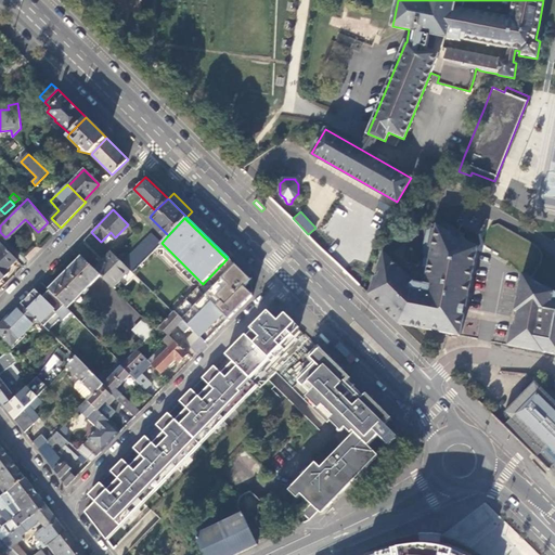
[(412,281),(382,252),(368,294),(398,323),(428,330),(428,326),(441,328),(441,332),(459,335),(460,332),(463,318),(457,317),(462,300),(466,301),(476,248),(448,236),(449,231),(431,223),(428,222),(427,229),(425,228),(420,254),(423,254),(418,275),(412,281)]
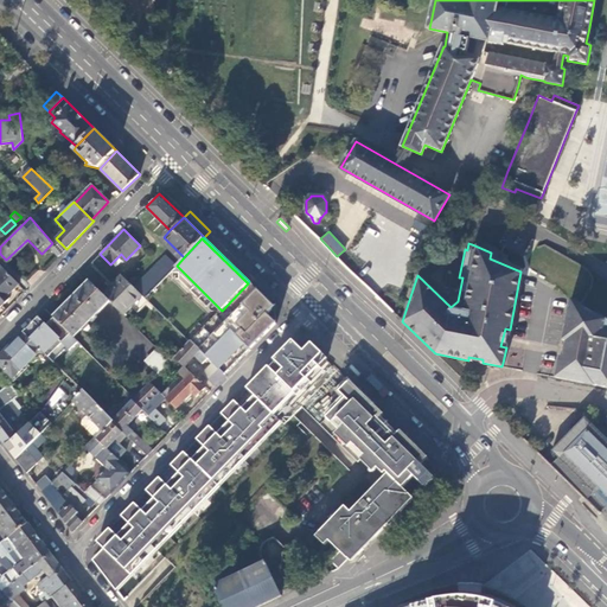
[(145,298),(177,266),(166,255),(134,288),(142,295),(145,298)]
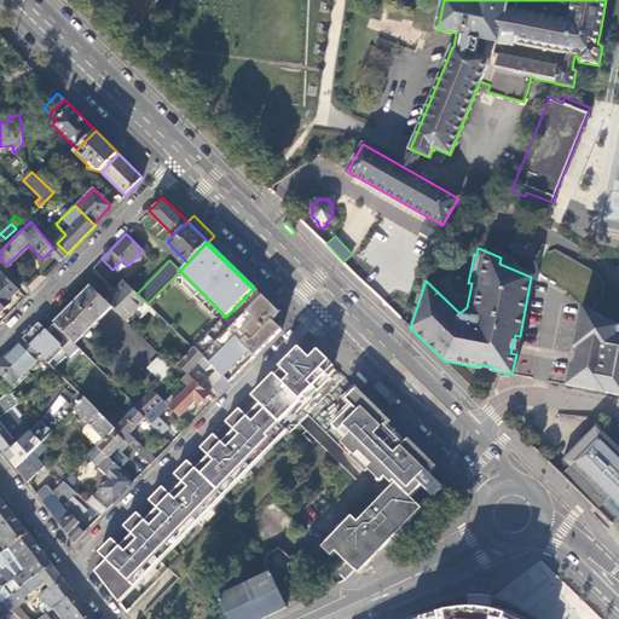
[(7,301),(19,290),(0,271),(0,311),(0,312),(10,304),(7,301)]
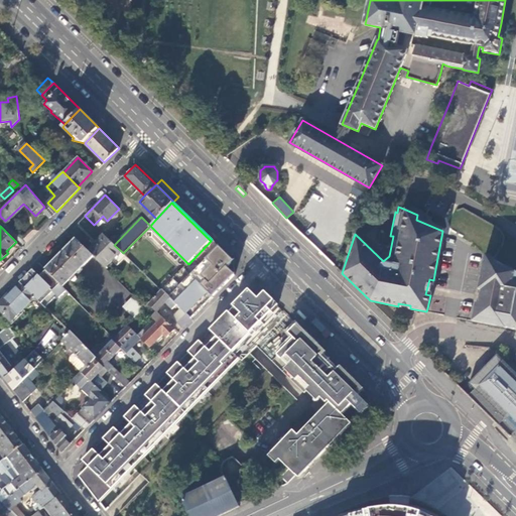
[(112,259),(121,251),(114,245),(105,236),(103,234),(88,250),(93,256),(104,267),(112,259)]
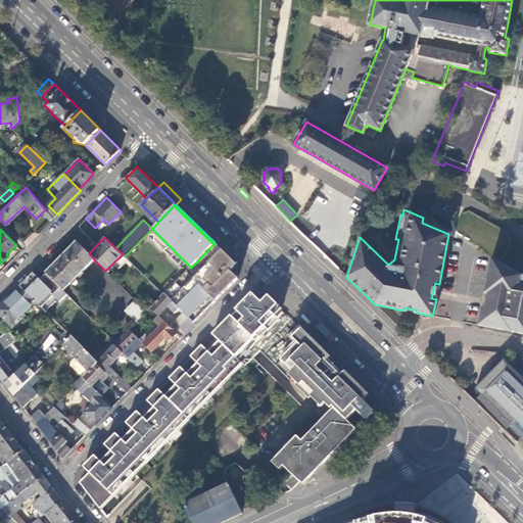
[(63,290),(94,259),(89,253),(78,242),(46,273),(54,281),(63,290)]
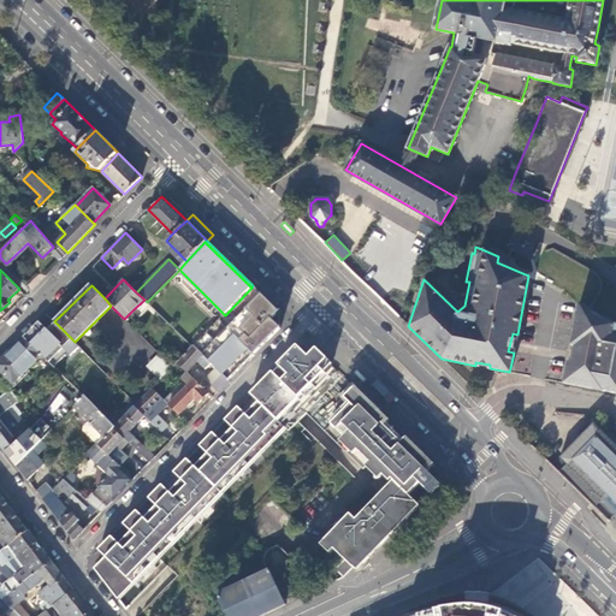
[(227,381),(280,327),(279,312),(253,285),(252,288),(225,315),(194,348),(211,365),(215,369),(227,381)]
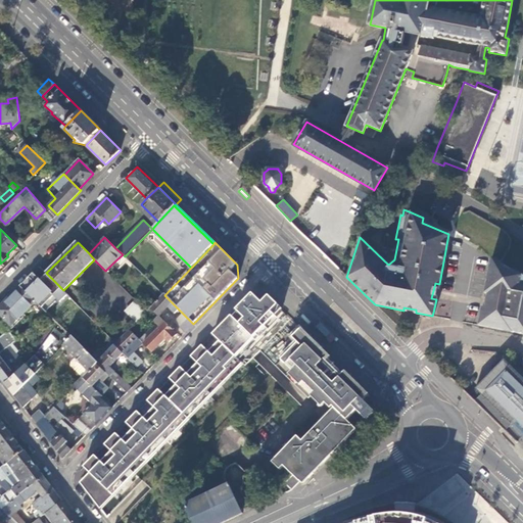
[(123,254),(113,263),(119,269),(128,259),(125,256),(123,254)]
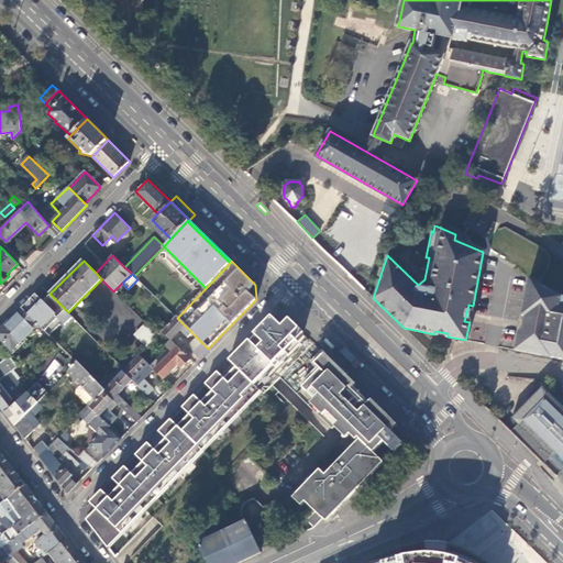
[(514,350),(562,359),(562,298),(538,284),(528,278),(522,307),(526,307),(525,312),(521,312),(520,316),(523,317),(522,323),(526,323),(523,332),(520,332),(517,331),(514,350)]
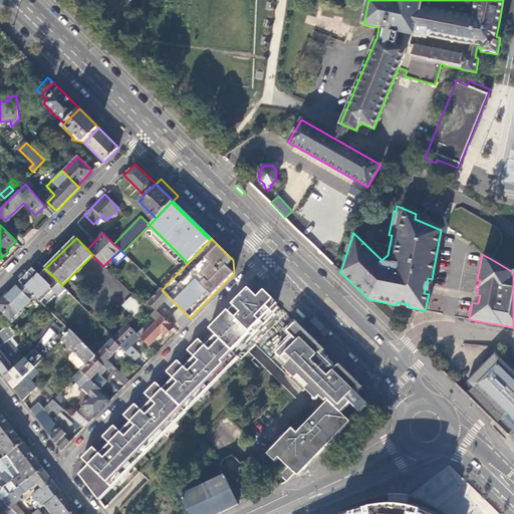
[(45,268),(39,274),(32,268),(19,281),(34,296),(44,306),(56,295),(58,297),(66,290),(62,285),(53,276),(45,268)]
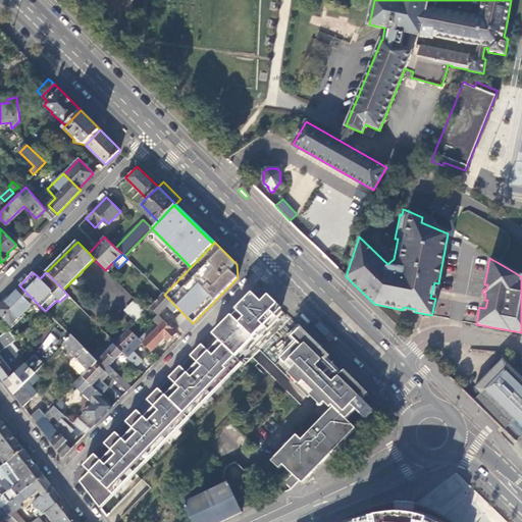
[(35,301),(19,285),(0,305),(0,313),(11,325),(35,301)]
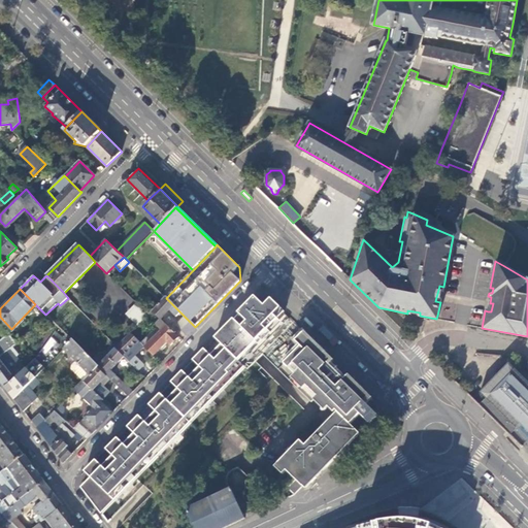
[(152,311),(165,297),(160,292),(143,309),(149,315),(152,311)]
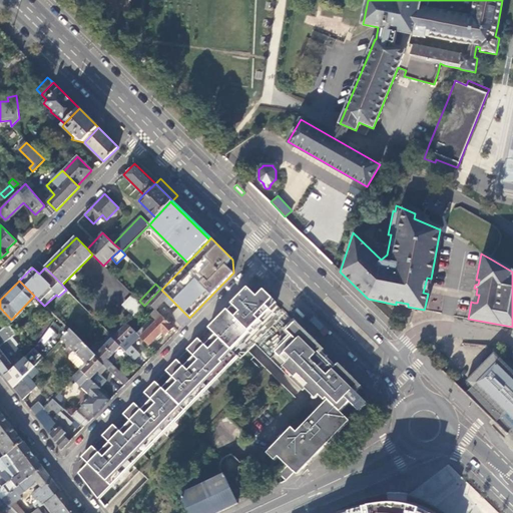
[(207,327),(215,334),(234,353),(278,306),(261,288),(255,295),(245,286),(229,303),(231,305),(227,310),(225,308),(207,327)]
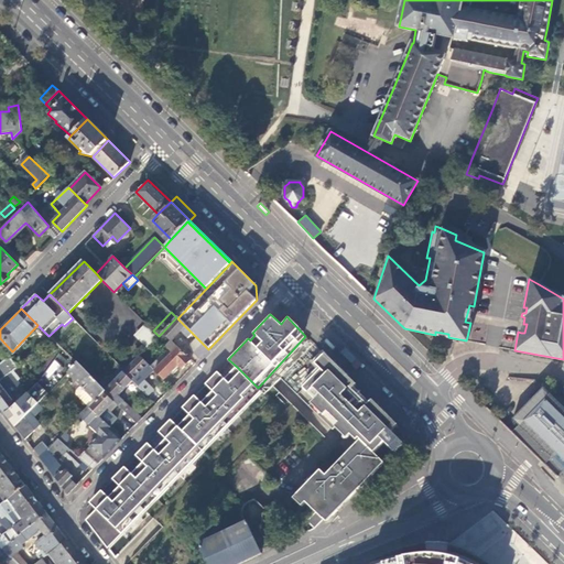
[(171,342),(172,340),(181,332),(188,338),(193,334),(177,318),(176,317),(162,333),(171,342)]
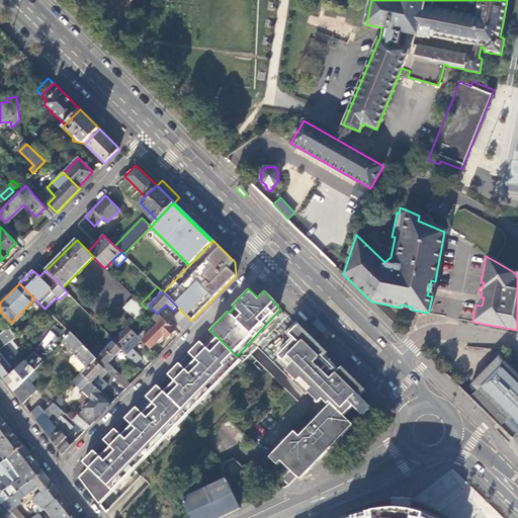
[(136,319),(145,310),(135,299),(125,310),(136,319)]
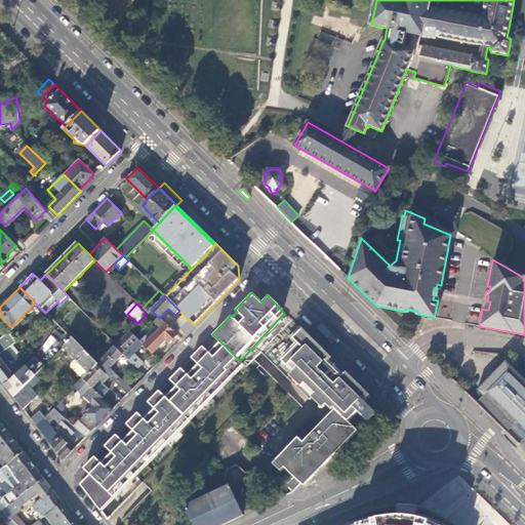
[(194,325),(184,315),(175,323),(186,333),(194,325)]
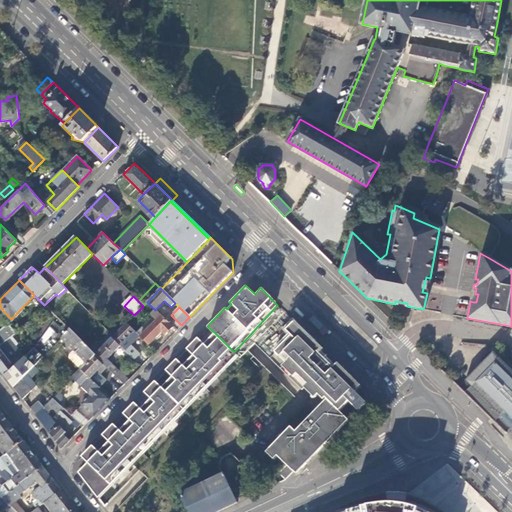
[(297,308),(294,310),(301,318),(304,315),(297,308)]
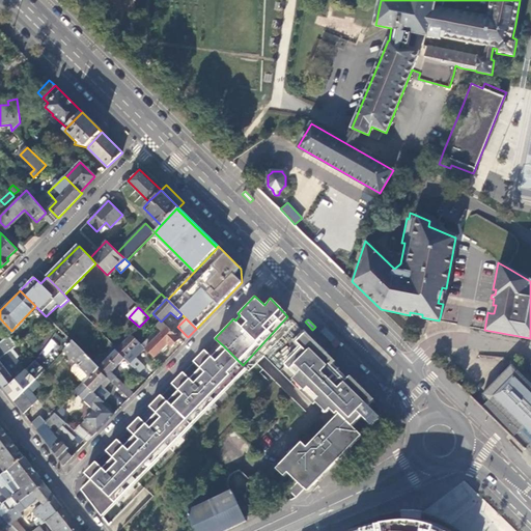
[(171,347),(179,339),(168,327),(145,350),(154,357),(154,358),(168,343),(171,347)]
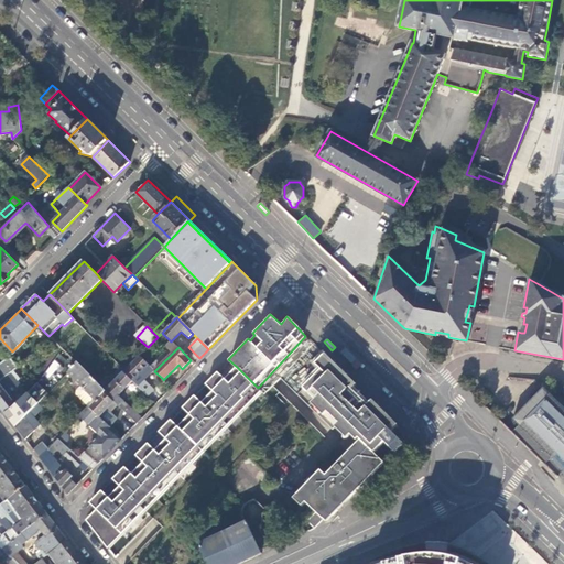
[(308,520),(316,528),(324,520),(327,523),(332,518),(338,511),(359,489),(379,468),(384,463),(375,453),(383,442),(393,451),(403,444),(389,429),(393,424),(371,402),(368,405),(350,388),(354,384),(324,355),(315,364),(321,369),(306,384),(296,394),(333,430),(338,423),(345,430),(357,441),(359,438),(361,440),(326,476),(322,470),(307,485),(299,495),(316,512),(308,520)]
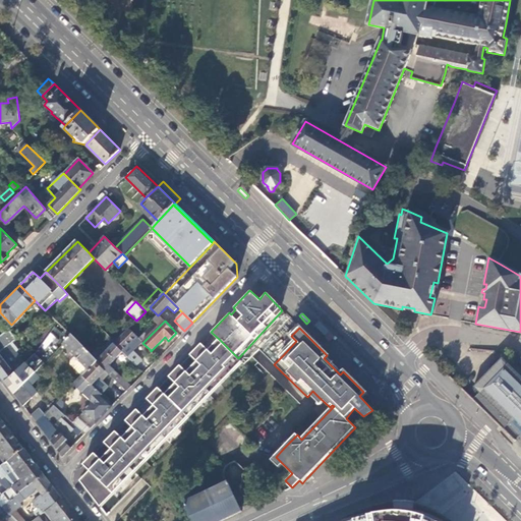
[(137,337),(128,329),(116,342),(114,344),(122,352),(136,365),(142,359),(132,350),(141,342),(136,337),(137,337)]
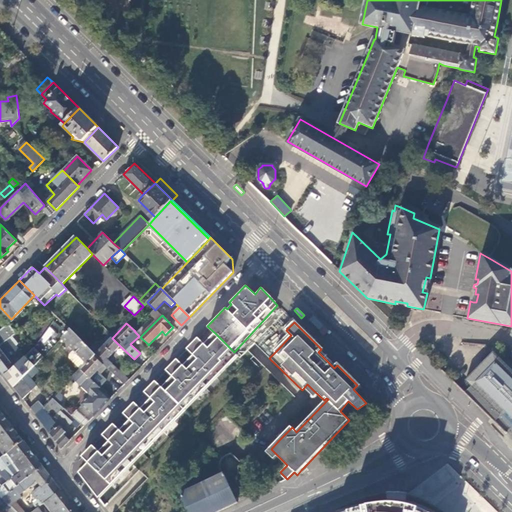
[(8,324),(0,330),(0,345),(4,343),(16,333),(8,324)]
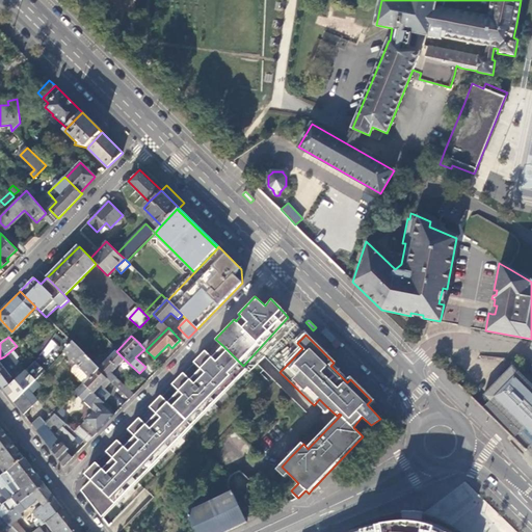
[(50,364),(62,347),(51,339),(38,355),(50,364)]
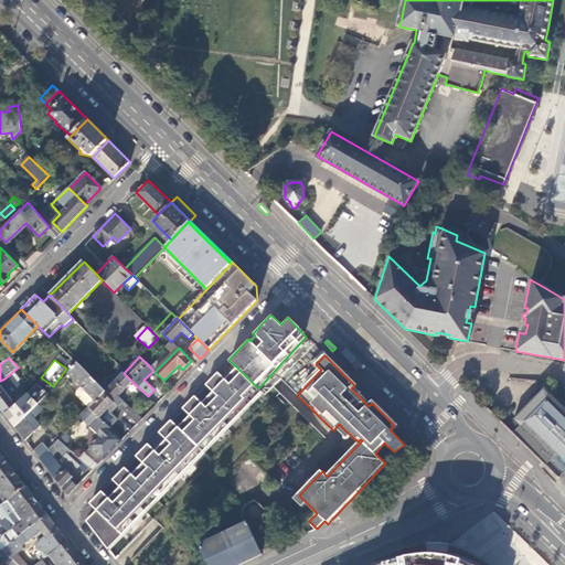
[(105,392),(98,384),(77,363),(67,373),(81,386),(96,402),(105,392)]
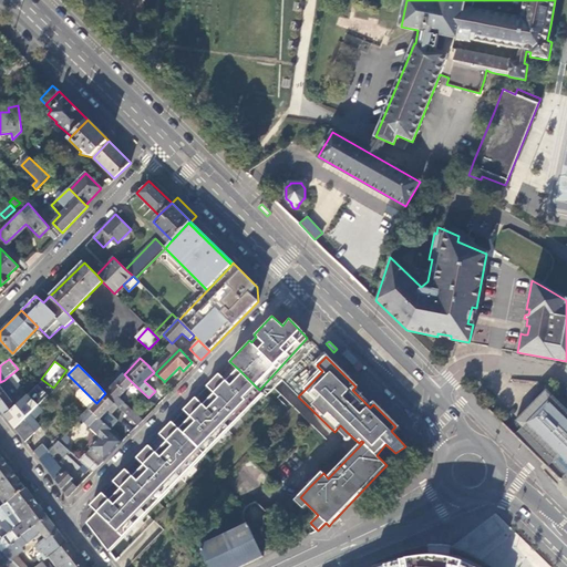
[(259,390),(255,387),(238,369),(226,381),(214,394),(203,405),(191,418),(179,430),(167,442),(156,453),(144,466),(133,477),(121,490),(110,501),(98,514),(88,524),(106,548),(120,534),(124,538),(147,514),(143,509),(166,486),(171,491),(194,466),(189,462),(213,439),(217,442),(240,418),(237,413),(251,398),(256,402),(264,394),(259,390)]
